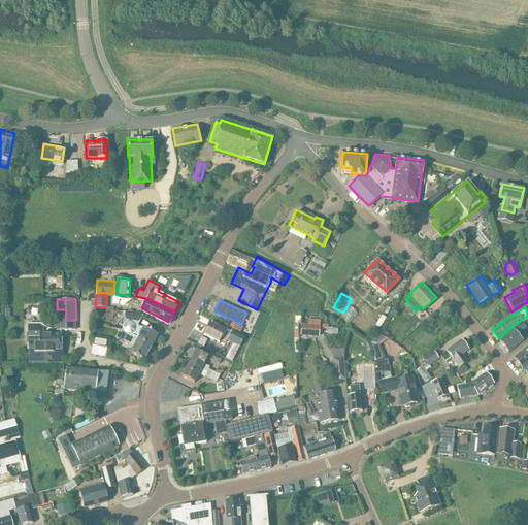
[(66,309),(57,309),(57,329),(76,328),(76,320),(66,320),(66,309)]
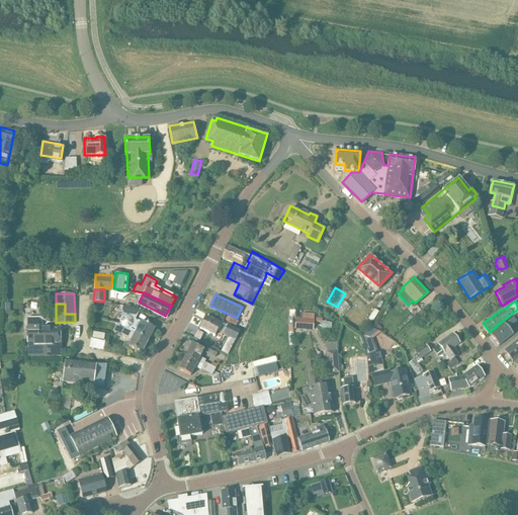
[(154,326),(141,320),(138,326),(133,324),(133,323),(133,322),(134,321),(133,320),(133,319),(133,318),(136,317),(141,308),(120,305),(124,314),(123,315),(122,316),(121,316),(120,317),(120,318),(119,320),(119,321),(120,322),(120,323),(121,324),(121,325),(122,326),(123,326),(148,339),(151,333),(152,333),(154,330),(153,328),(154,326)]
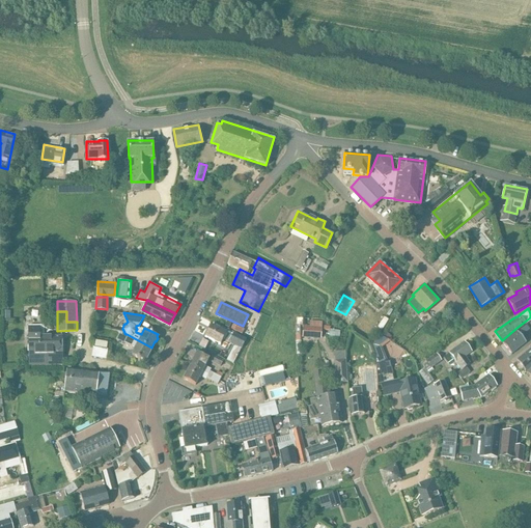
[(320,337),(323,320),(310,318),(309,324),(304,324),(302,335),(320,337)]
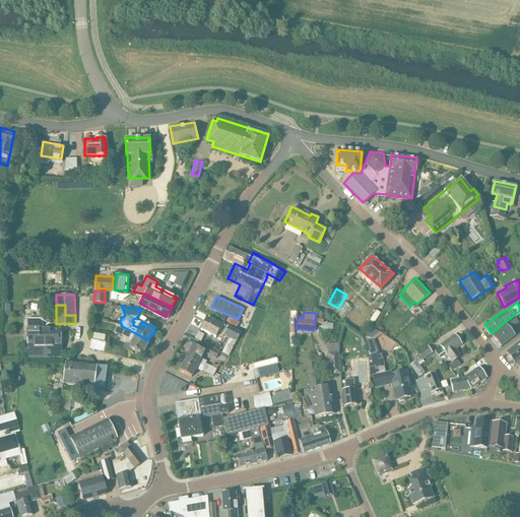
[(28,356),(43,356),(42,328),(44,328),(44,316),(27,316),(28,356)]
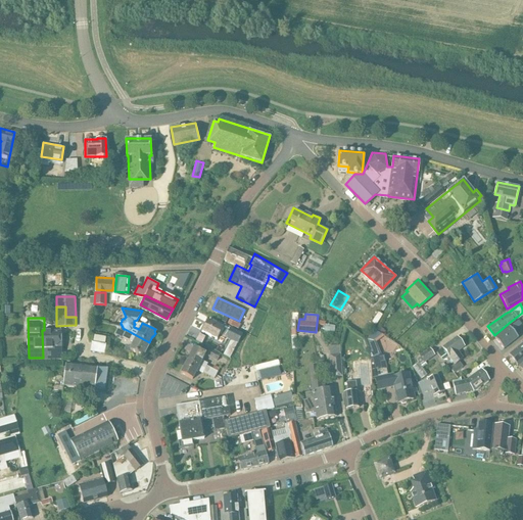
[(217,337),(220,332),(226,335),(229,328),(207,318),(202,329),(217,337)]
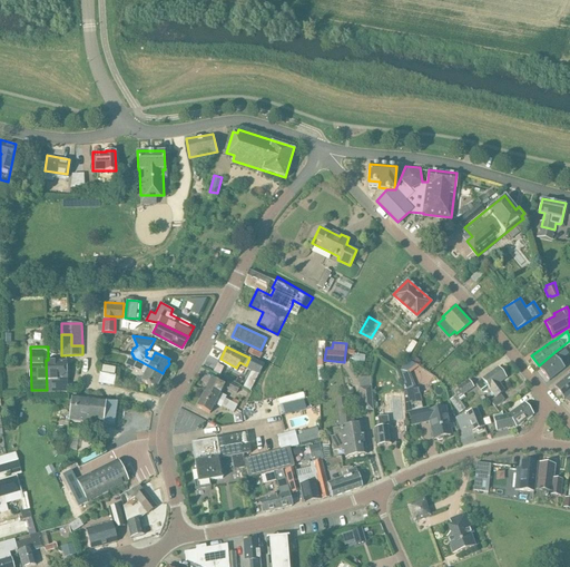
[(540,367),(549,378),(564,365),(559,359),(569,352),(566,348),(554,354),(540,367)]
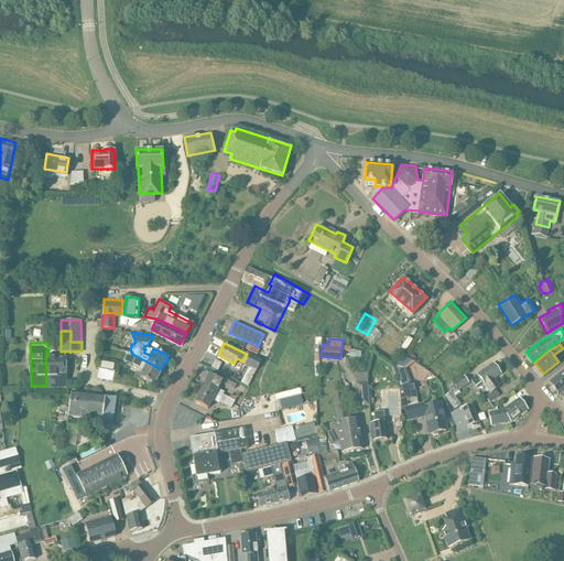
[(247,360),(259,369),(264,363),(252,354),(247,360)]
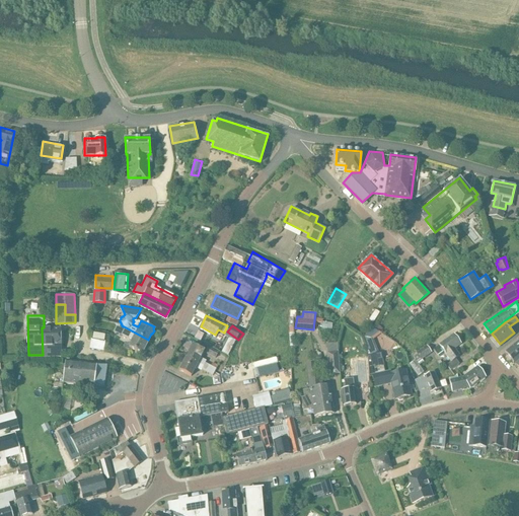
[(145,346),(148,340),(124,326),(122,333),(132,338),(129,345),(142,352),(143,350),(144,350),(146,347),(145,346)]
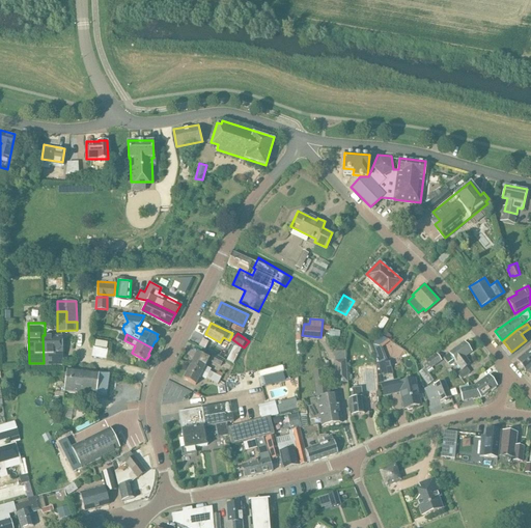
[(45,335),(43,335),(44,363),(63,363),(63,349),(64,343),(63,343),(62,335),(45,335)]
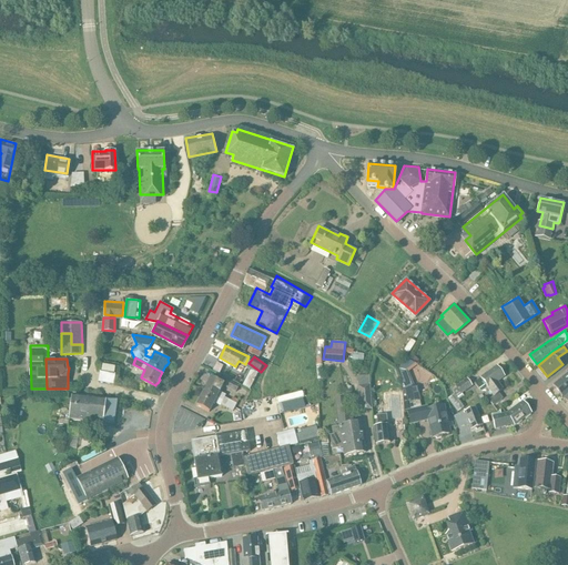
[(114,372),(115,364),(102,362),(101,370),(114,372)]
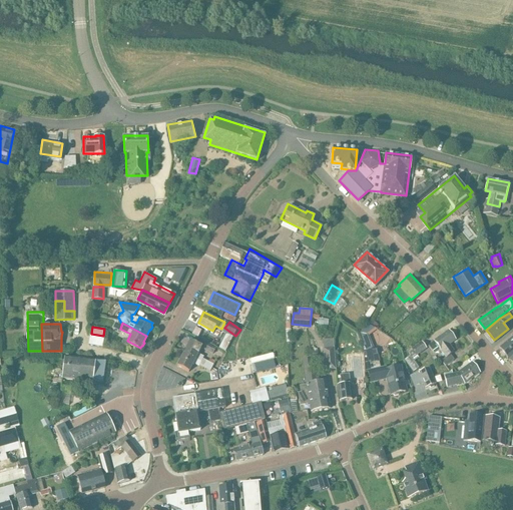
[(442,360),(445,365),(454,358),(450,353),(454,350),(449,343),(455,338),(448,329),(434,339),(434,340),(428,344),(432,350),(438,345),(446,356),(442,360)]
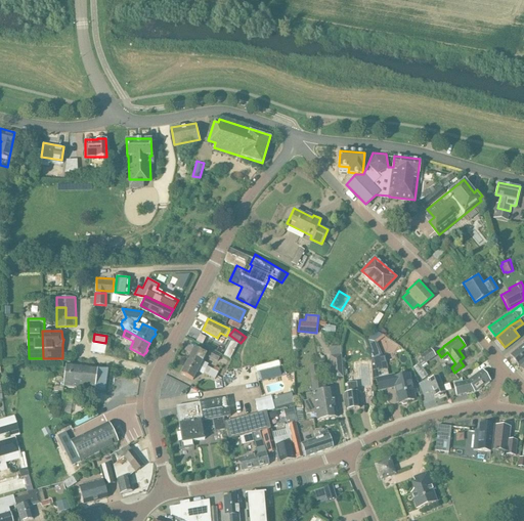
[(518,363),(519,364),(523,360),(523,341),(523,342),(510,354),(518,363)]
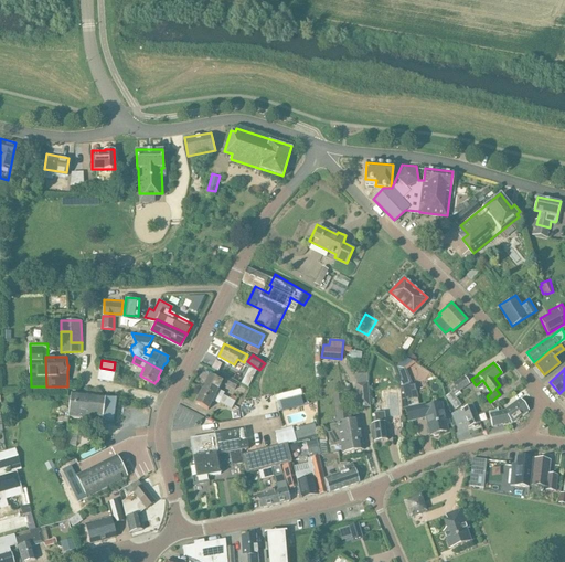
[(413,378),(418,375),(416,369),(400,375),(402,409),(406,407),(408,420),(426,415),(430,433),(433,432),(434,434),(435,434),(439,433),(440,432),(439,431),(447,430),(445,423),(449,422),(447,413),(444,414),(440,402),(425,406),(424,403),(419,404),(417,396),(418,395),(415,381),(414,381),(413,378)]
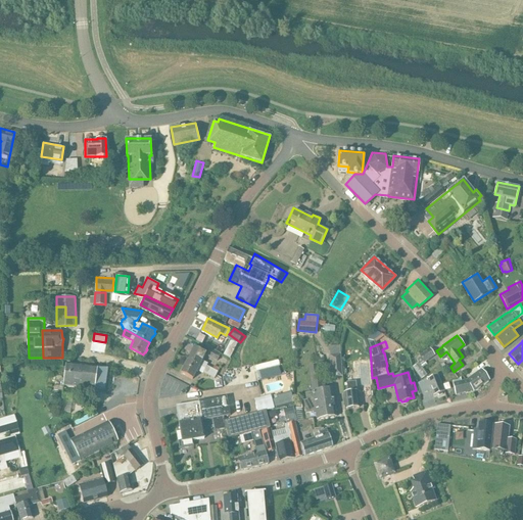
[(329,343),(331,375),(342,374),(339,343),(329,343)]
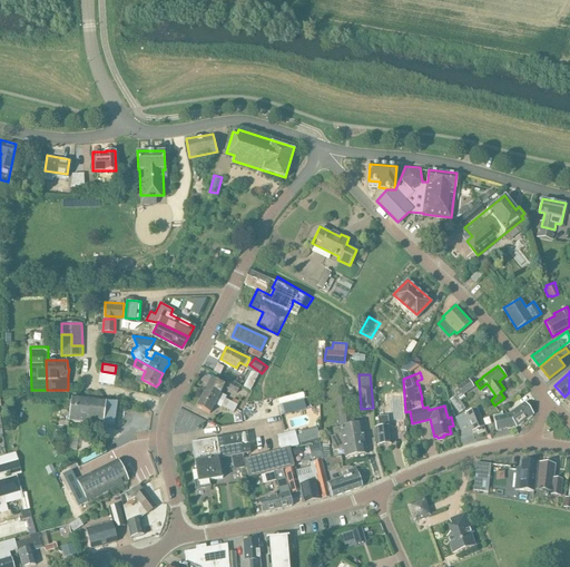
[(231,400),(225,397),(226,394),(220,391),(225,382),(212,375),(204,390),(212,393),(217,397),(224,400),(222,403),(227,407),(229,402),(231,400)]
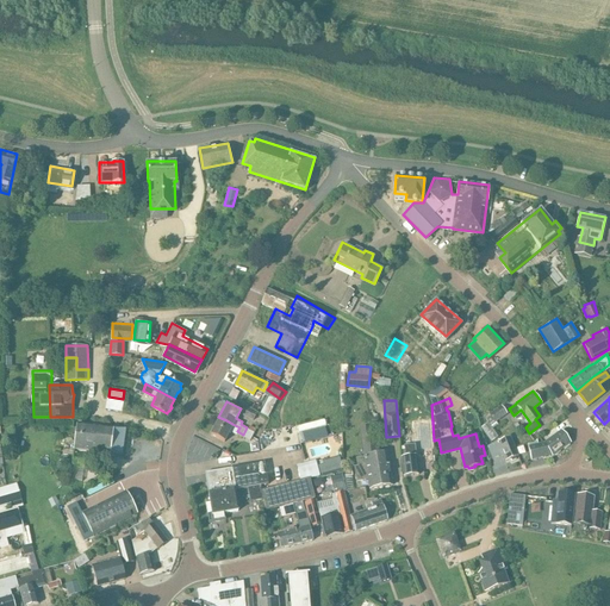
[(483,413),(492,428),(498,423),(496,419),(506,412),(502,404),(490,412),(489,410),(483,413)]
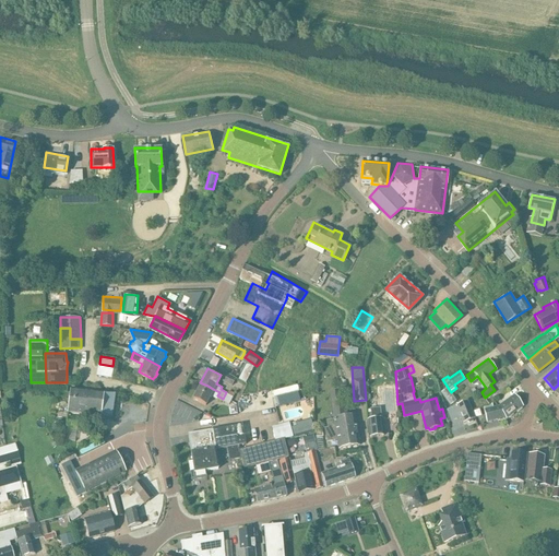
[(236,377),(225,371),(221,378),(233,385),(236,377)]
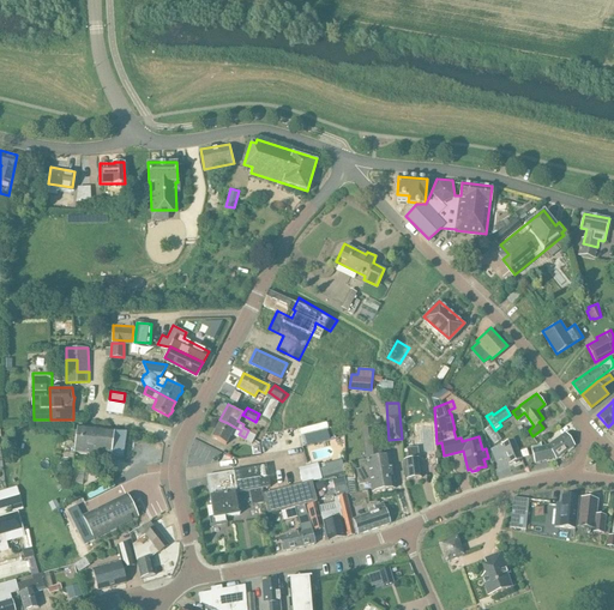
[(212,434),(227,441),(230,433),(239,434),(241,430),(234,427),(228,423),(220,420),(212,434)]
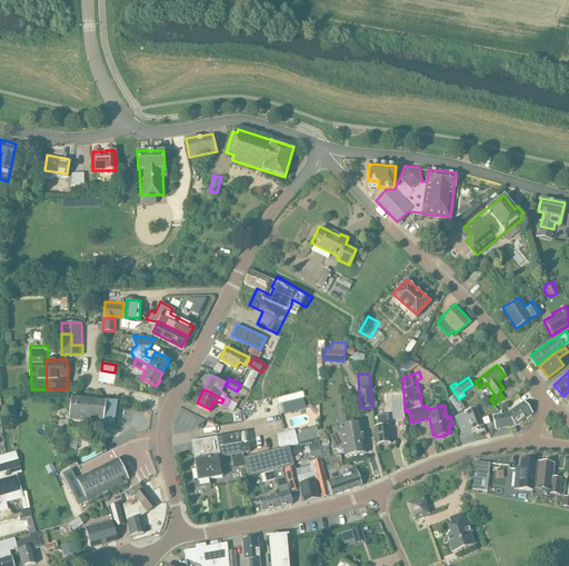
[(279,401),(283,400),(285,409),(309,407),(307,390),(278,394),(279,401)]
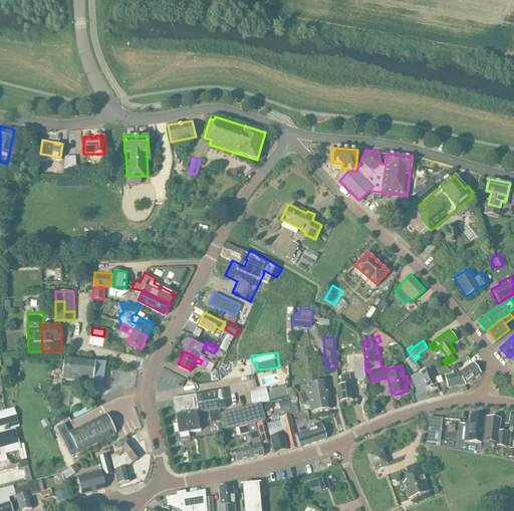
[(64,354),(62,377),(95,381),(96,374),(104,375),(106,360),(64,354)]
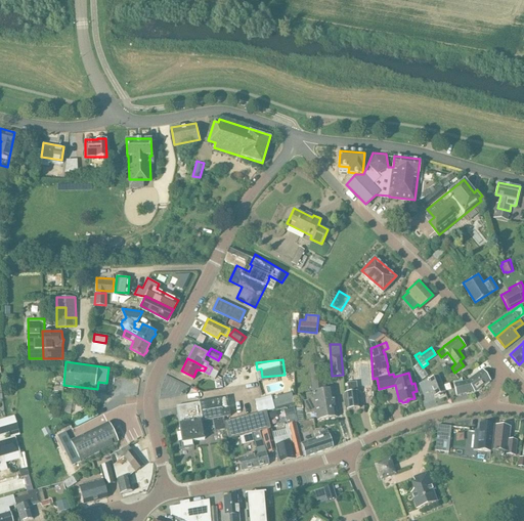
[(337,415),(333,386),(320,388),(316,364),(309,366),(313,391),(305,392),(306,398),(304,399),(306,413),(316,410),(317,418),(337,415)]
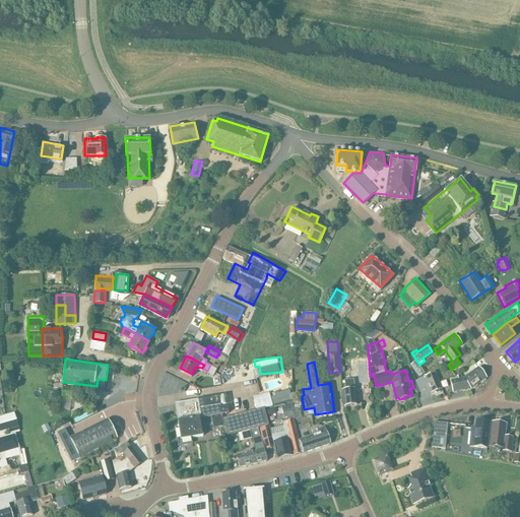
[(209,367),(207,371),(213,374),(214,371),(215,370),(216,368),(211,365),(210,365),(209,367)]
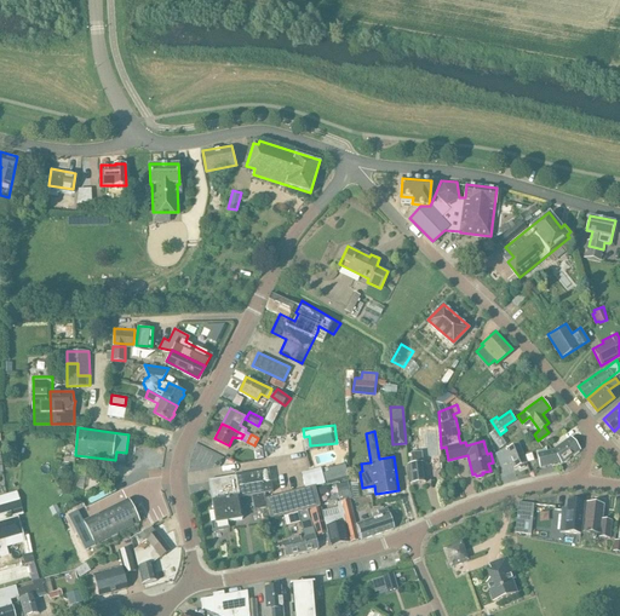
[(561,459),(561,460),(579,448),(570,436),(561,443),(556,447),(554,449),(538,453),(540,464),(561,459)]
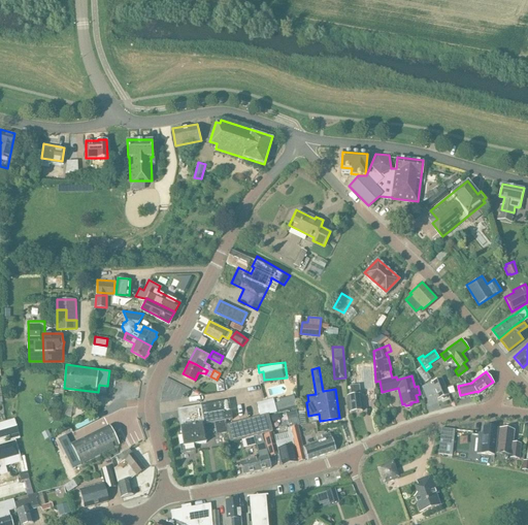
[(348,393),(350,409),(362,408),(360,392),(359,388),(370,387),(369,376),(361,378),(362,383),(359,383),(351,384),(352,393),(348,393)]
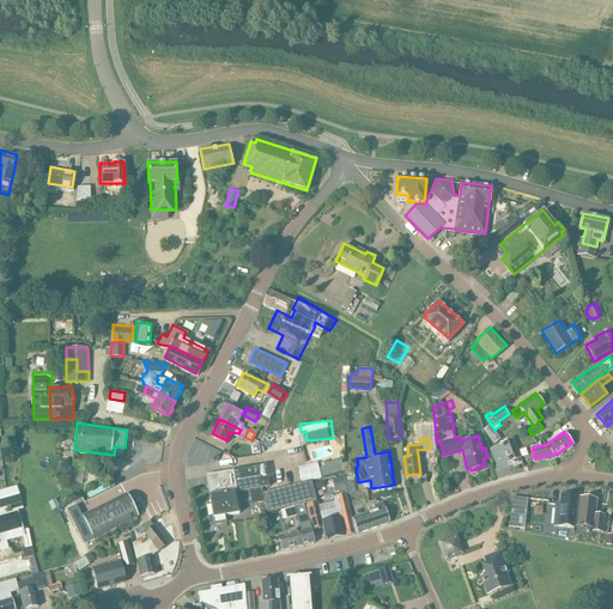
[(513,458),(515,461),(519,460),(519,456),(520,456),(513,437),(491,445),(496,458),(505,454),(509,461),(513,458)]
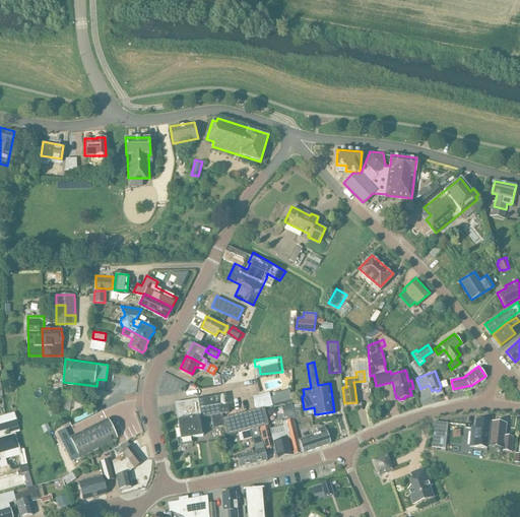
[(58,407),(70,408),(72,396),(71,396),(73,386),(63,384),(61,396),(60,395),(58,407)]
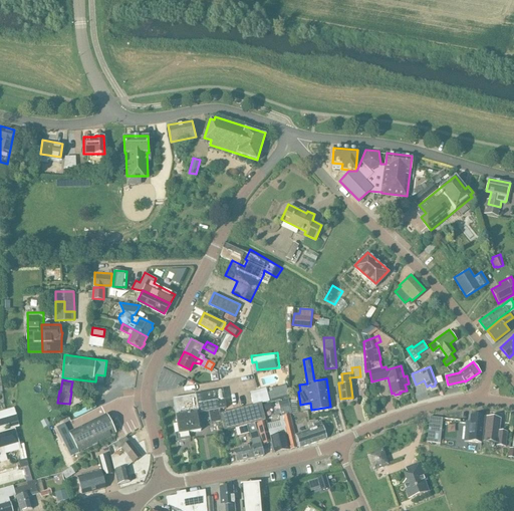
[(270,400),(288,394),(286,385),(272,389),(272,391),(268,393),(270,400)]
